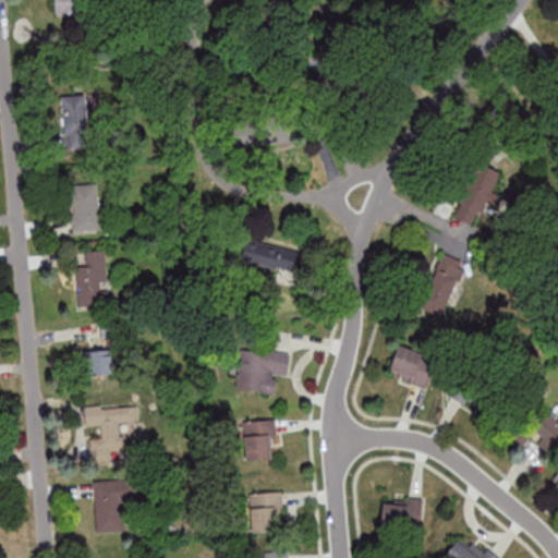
[(85,0),(86,9),(62,11),(62,13),(55,14),(52,0),(85,0)]
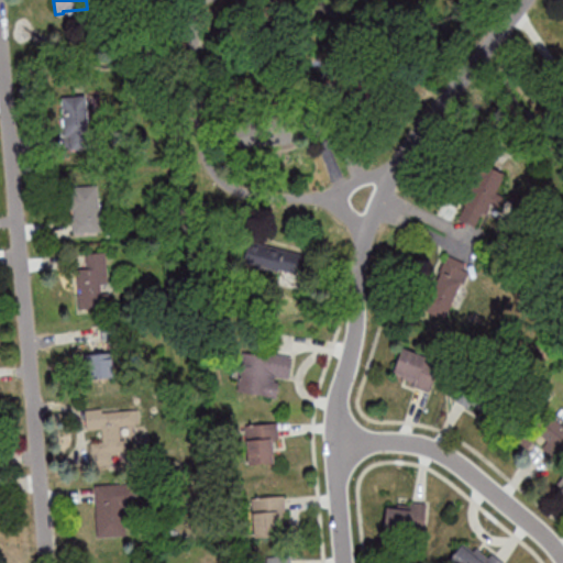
[(61,96),(84,94),(87,127),(96,125),(98,143),(88,144),(88,146),(69,148),(68,134),(64,134),(61,96)]
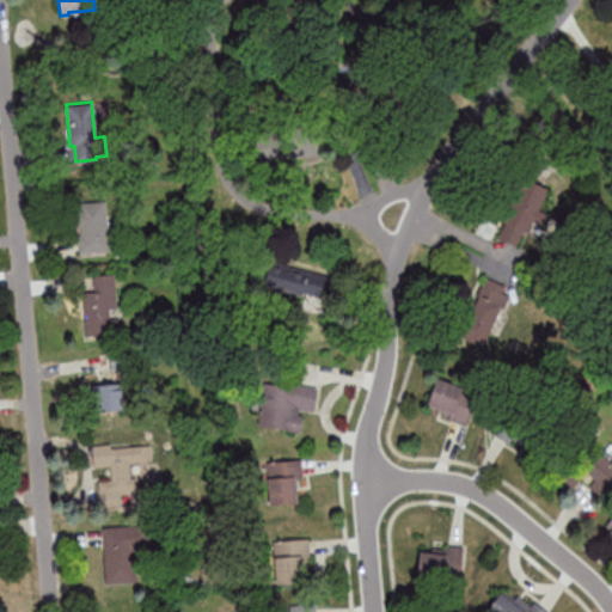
[(499,236),(522,248),(552,190),(528,178),(499,236)]
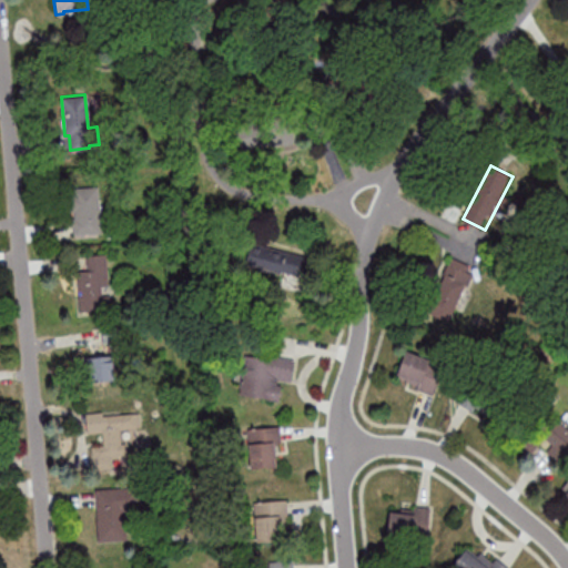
[(72,188),(73,234),(101,234),(100,188),(72,188)]
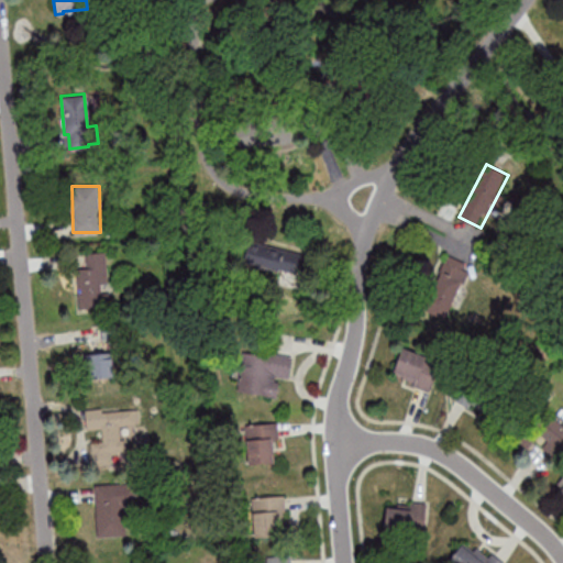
[(302,253),(250,240),(244,264),(296,277),(302,253)]
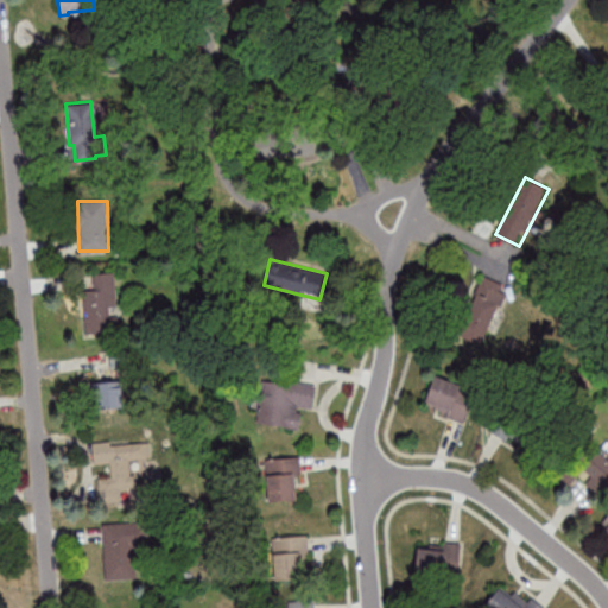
[(87,333),(116,333),(115,273),(93,273),(93,287),(84,287),(87,333)]
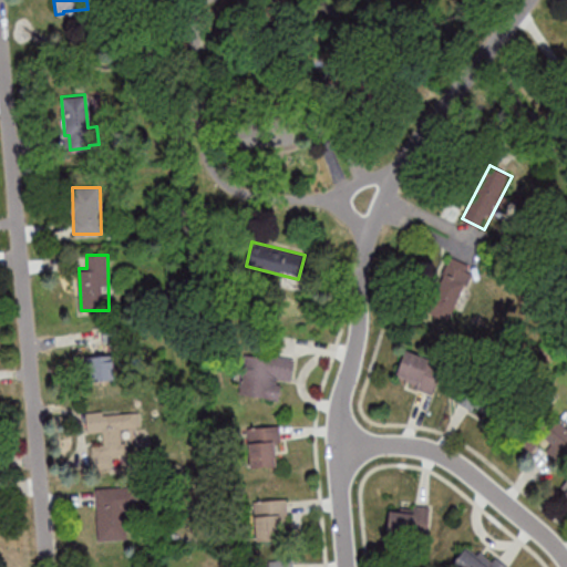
[(432,393),(443,363),(405,350),(394,380),(432,393)]
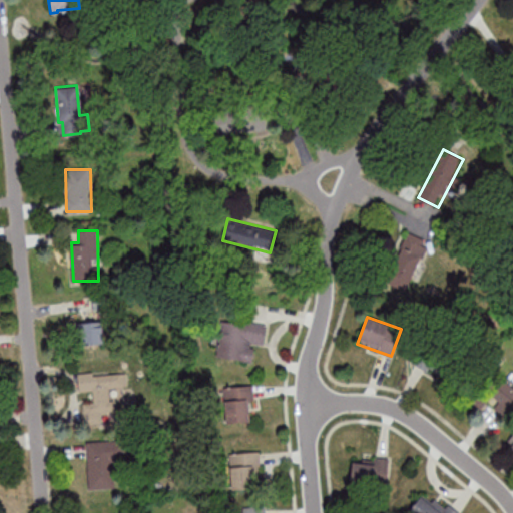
[(103,322),(78,322),(78,344),(103,344),(103,322)]
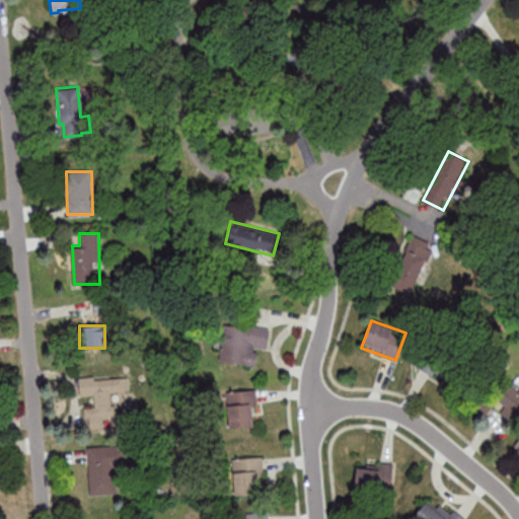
[(255,366),(255,348),(268,348),(268,325),(224,325),(224,366),(255,366)]
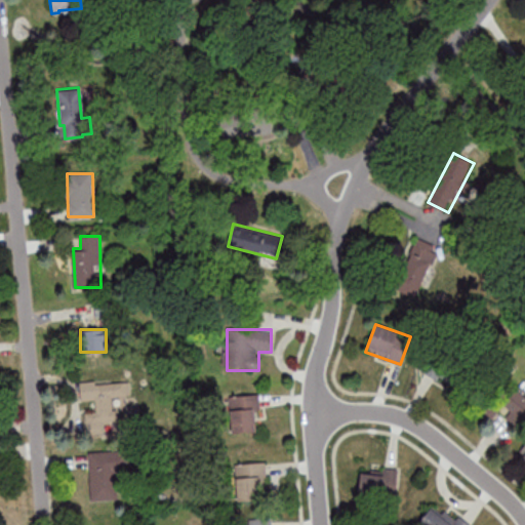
[(421,370),(453,385),(462,362),(432,348),(421,370)]
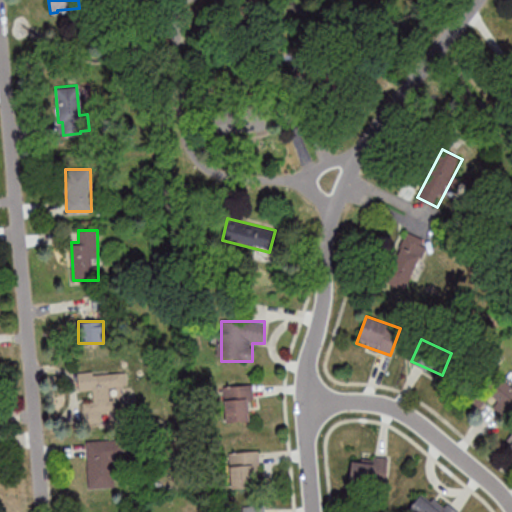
[(477,407),(492,395),(498,403),(496,404),(506,416),(511,411),(511,384),(501,370),(468,396),(477,407)]
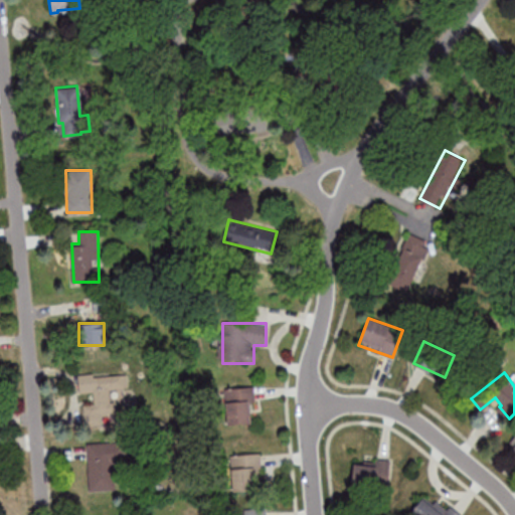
[(78,375),(79,394),(93,393),(93,404),(84,404),(84,415),(126,414),(124,373),(78,375)]
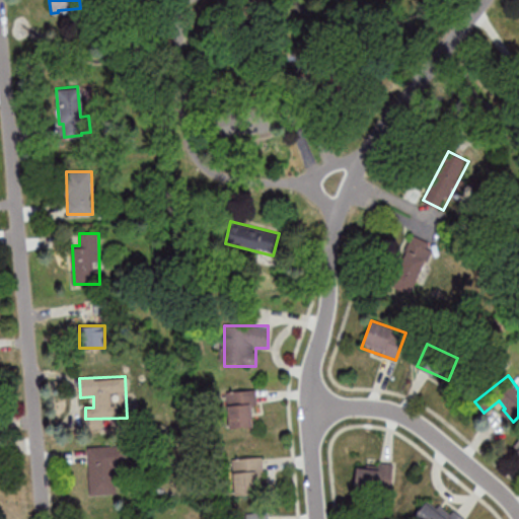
[(228,427),(257,426),(256,390),(227,391),(228,427)]
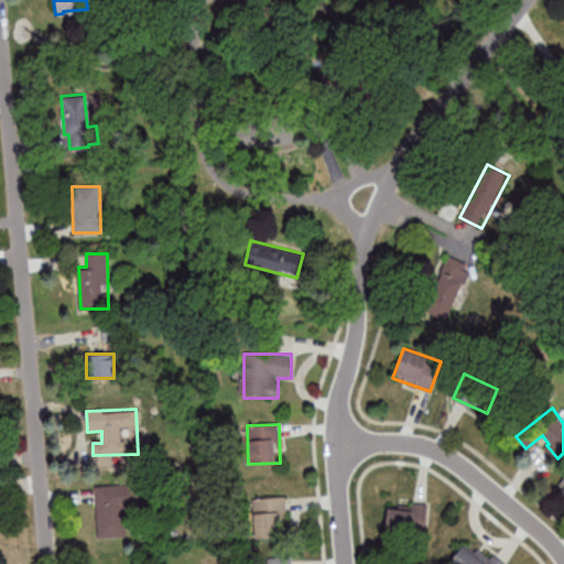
[(97,485),(97,537),(134,537),(134,485),(97,485)]
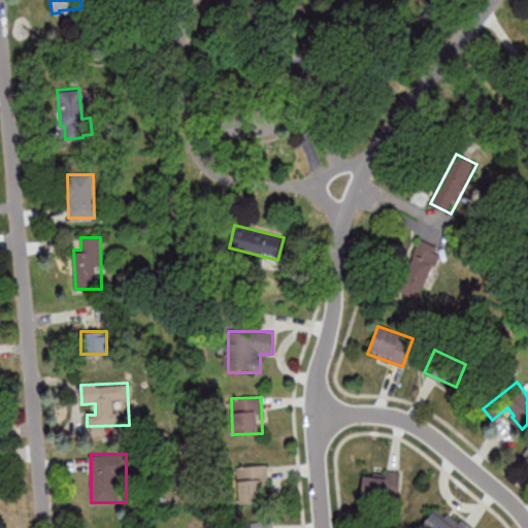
[(237,465),(237,502),(267,502),(267,465),(237,465)]
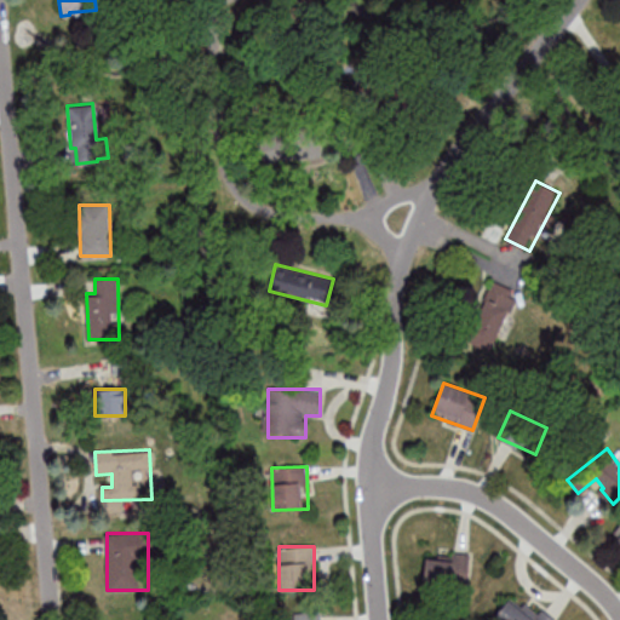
[(470,556),(426,554),(424,585),(468,589),(470,556)]
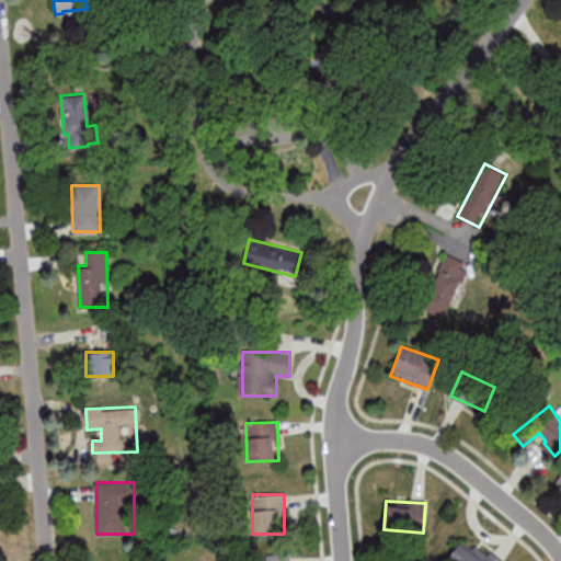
[(448,558),(453,560),(496,560),(465,537),(448,558)]
